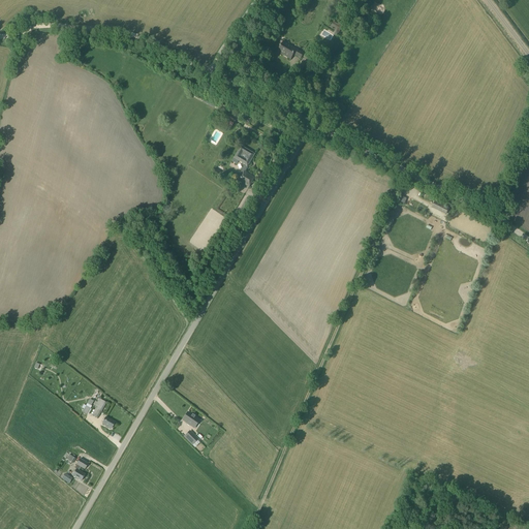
[(332,21),(331,24),(330,24),(337,28),(334,33),(337,35),(342,27),(332,21)]
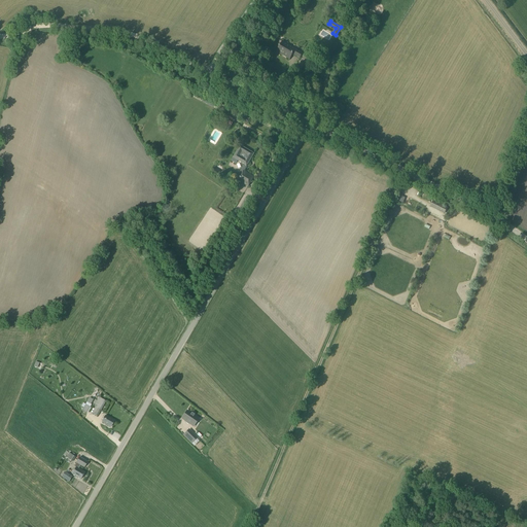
[(300,59),(303,54),(282,42),(277,51),(290,59),(292,55),(300,59)]
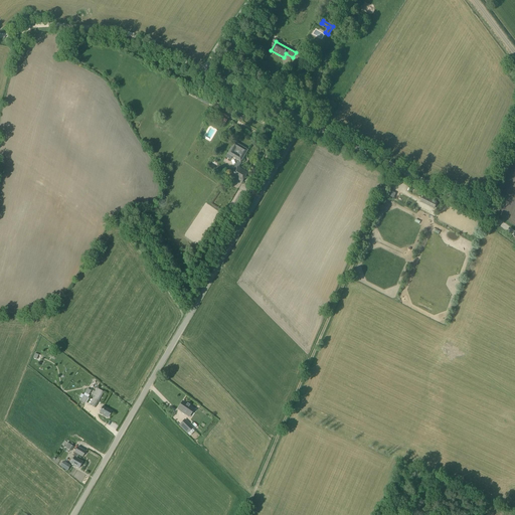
[(223,114),(219,122),(225,125),(229,118),(223,114)]
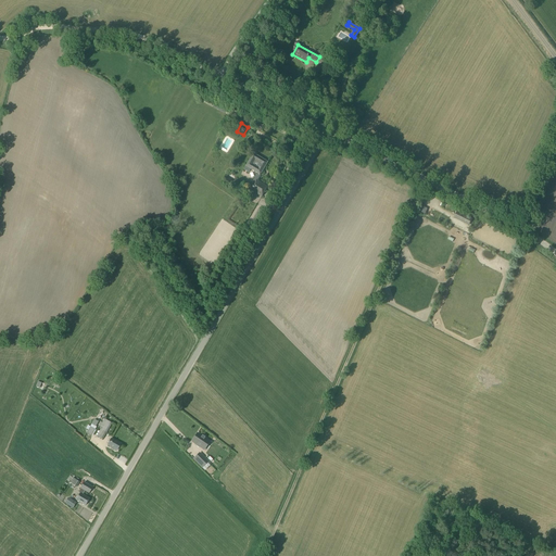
[(261,175),(268,162),(253,153),(245,166),(261,175)]
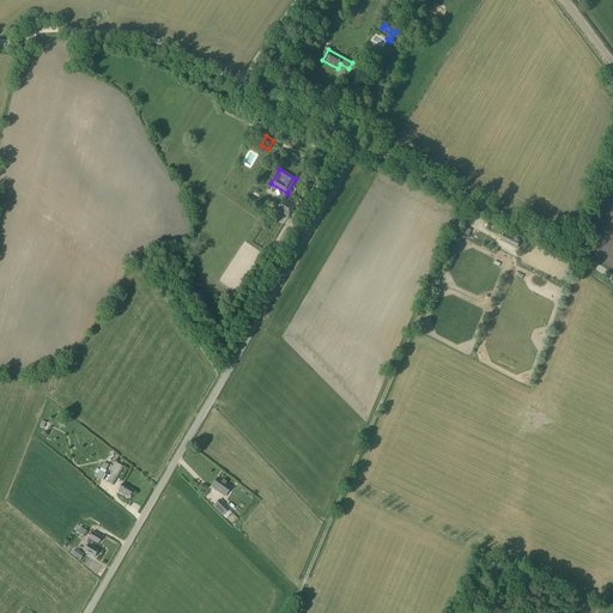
[(289,217),(295,206),(283,199),(277,210),(289,217)]
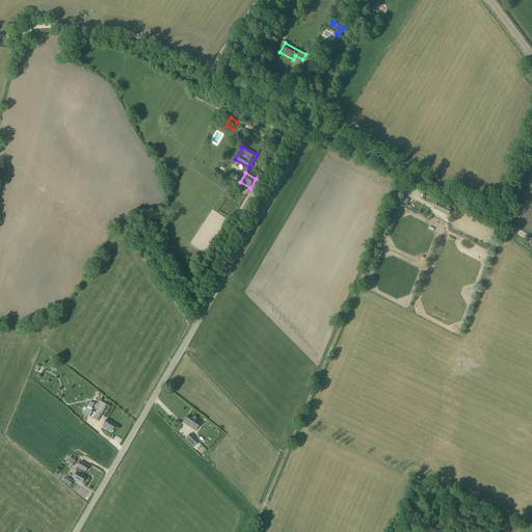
[(247,201),(242,211),(248,214),(255,204),(247,201)]
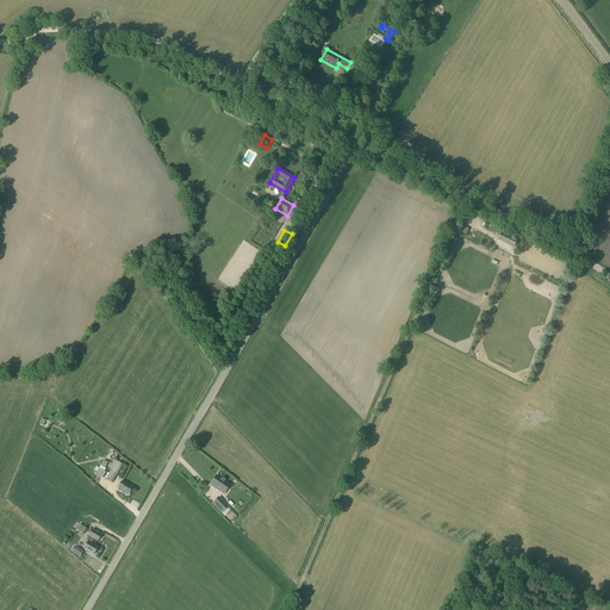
[(497,238),(514,247),(516,241),(500,232),(497,238)]
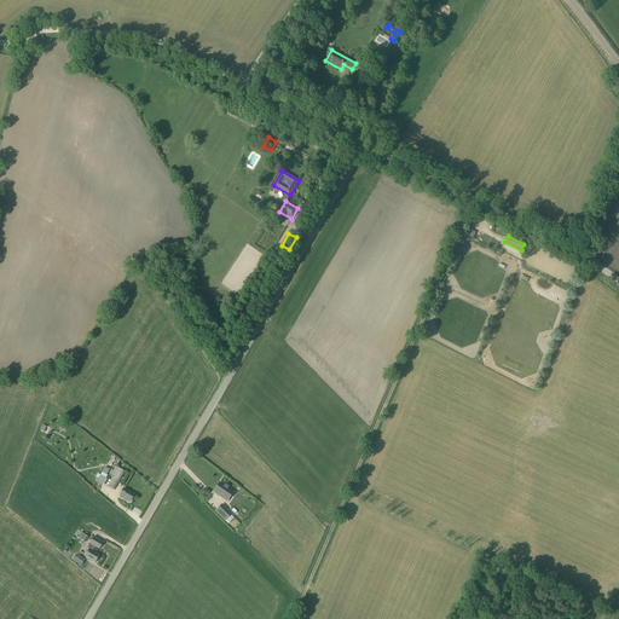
[(115,489),(125,472),(116,467),(114,472),(111,470),(109,474),(111,475),(110,478),(111,479),(108,486),(115,489)]
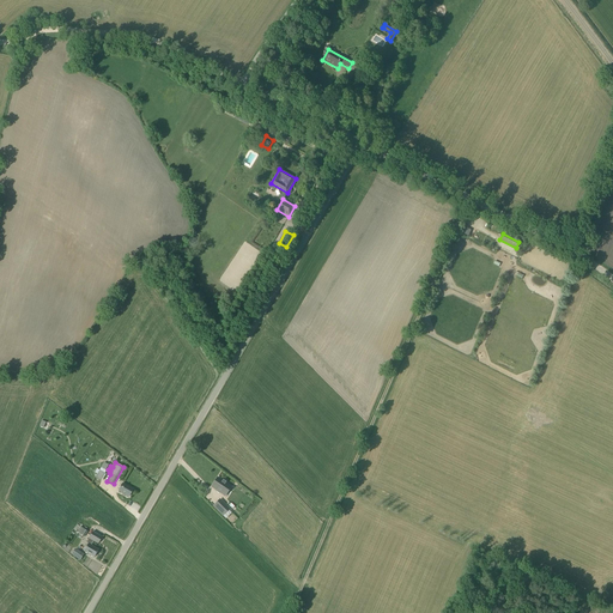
[(217,478),(211,486),(214,489),(213,490),(214,490),(217,492),(218,492),(218,493),(219,492),(220,493),(223,495),(224,492),(228,489),(229,486),(225,484),(220,481),(217,478)]
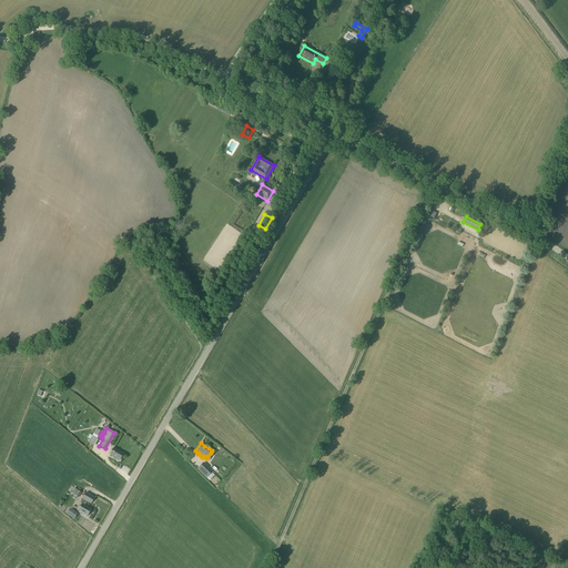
[(123,454),(113,448),(109,455),(119,460),(123,454)]
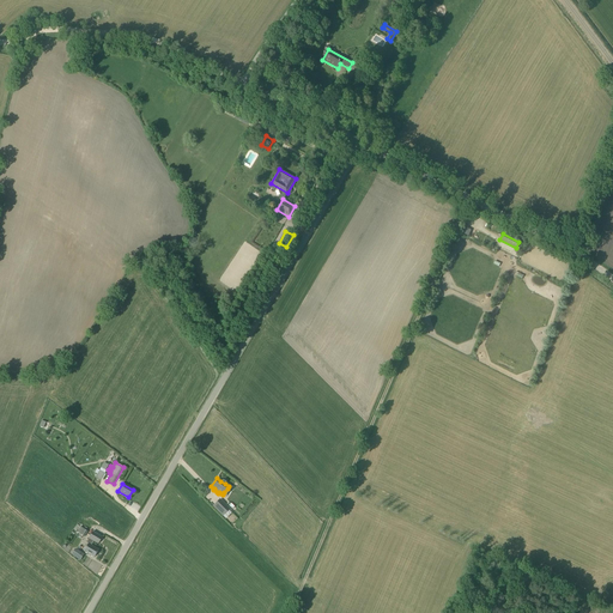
[(229,509),(220,501),(214,508),(223,516),(229,509)]
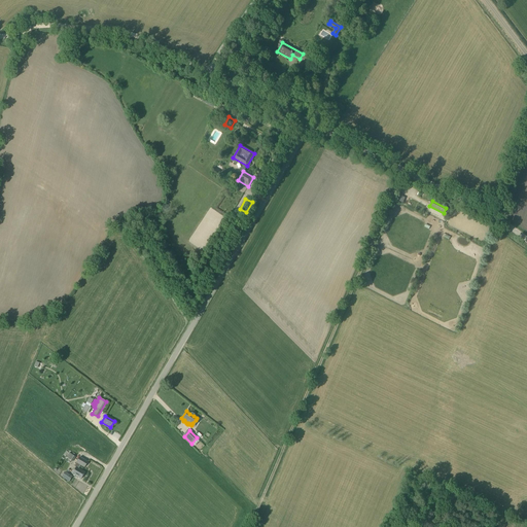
[(69,453),(66,457),(72,462),(75,457),(69,453)]
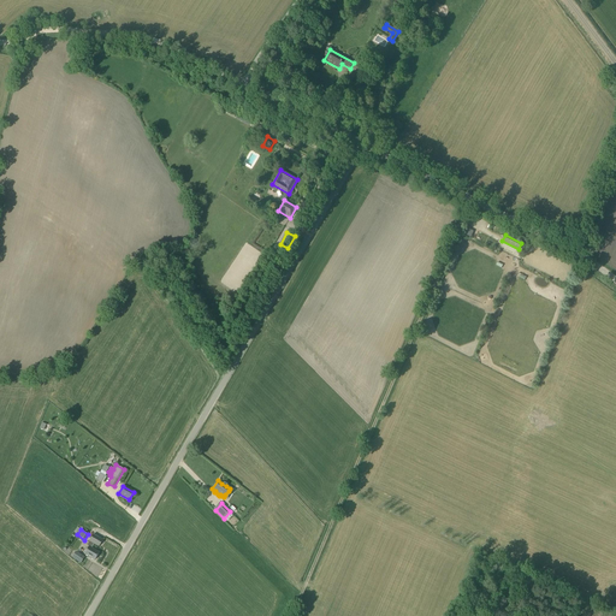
[(88,546),(84,555),(94,561),(99,552),(92,549),(94,544),(98,546),(102,540),(93,535),(89,542),(87,545),(88,546)]
